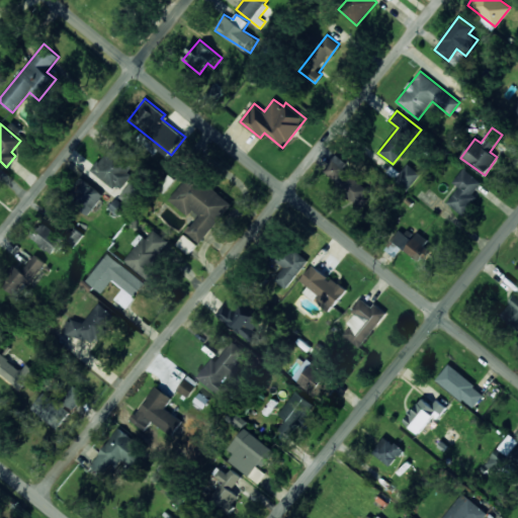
[(119,191),(133,176),(128,172),(138,161),(115,143),(93,170),(119,191)]
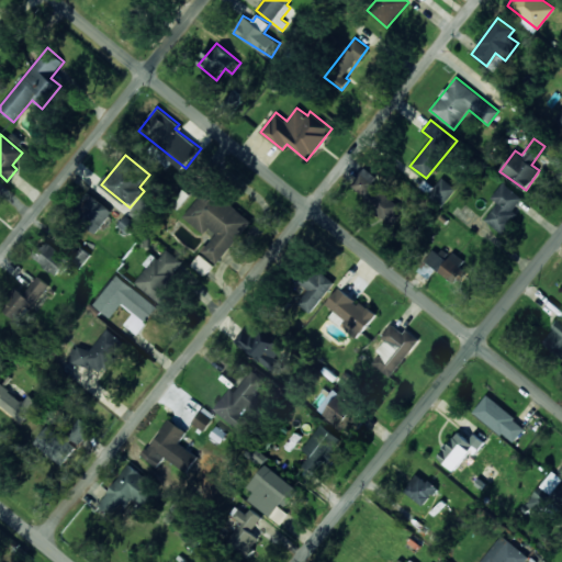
[(377,177),(364,168),(348,189),(390,221),(402,205),(372,183),(377,177)]
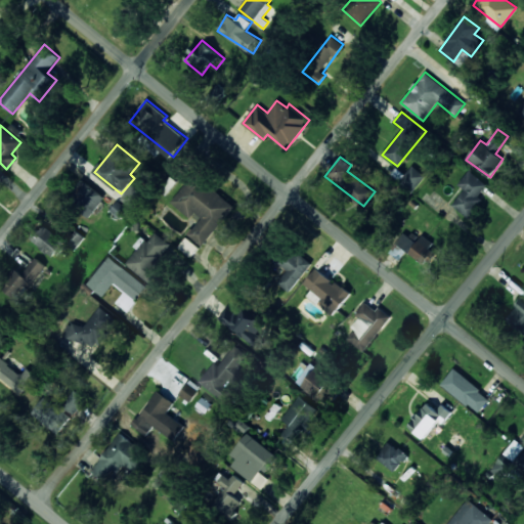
[(425,175),(411,166),(399,182),(413,191),(425,175)]
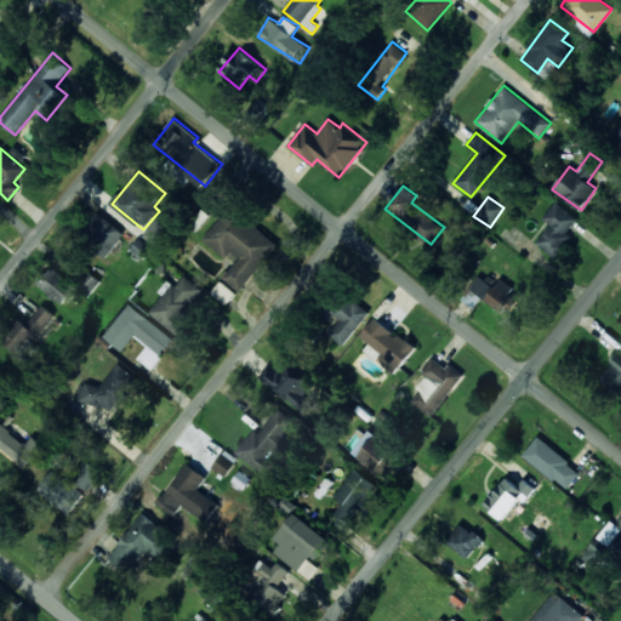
[(542,218),(551,224),(536,243),(556,258),(571,238),(567,233),(577,218),(556,201),(542,218)]
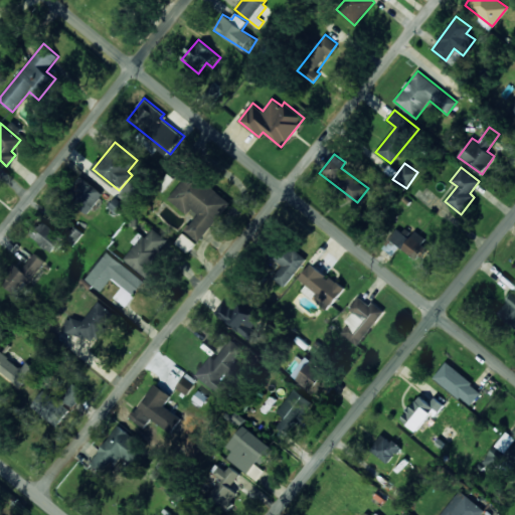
[(230,201),(190,171),(170,200),(189,213),(192,208),(198,213),(185,231),(200,241),(230,201)]
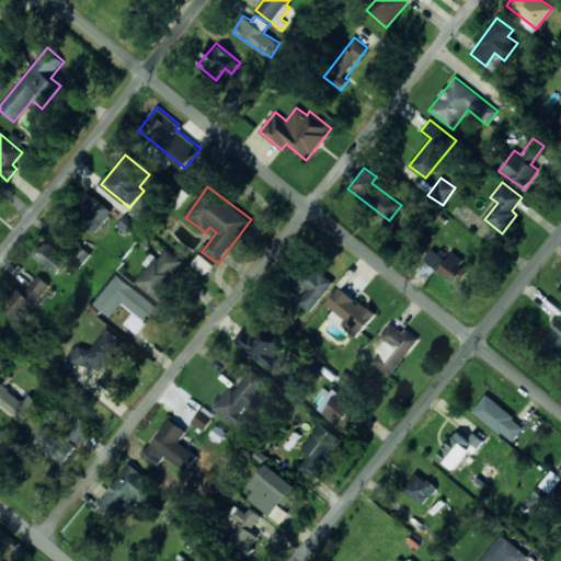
[(130,213),(144,224),(159,205),(145,194),(130,213)]
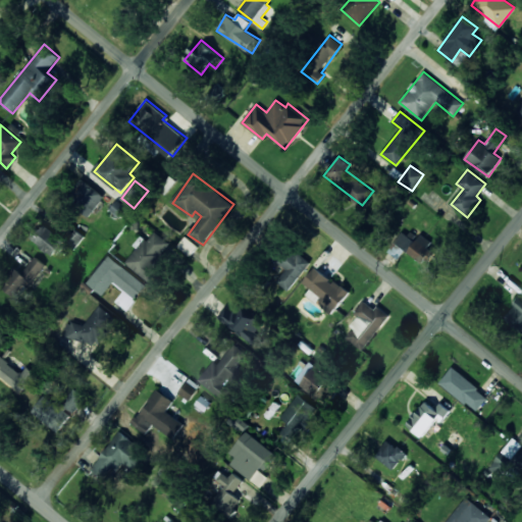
[(105,196),(87,183),(71,203),(90,217),(105,196)]
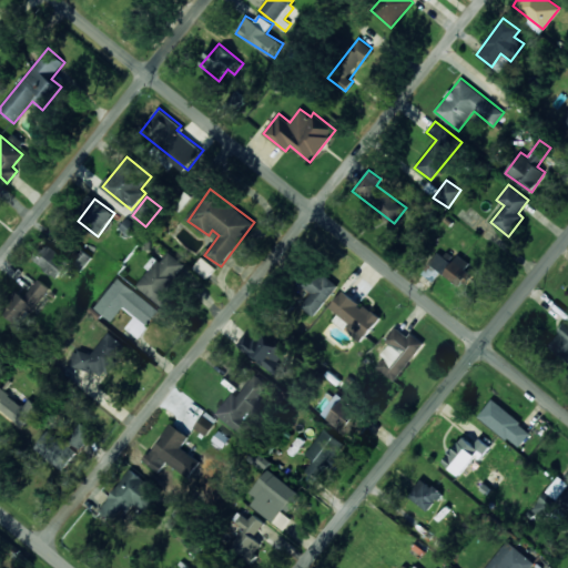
[(33,259),(58,279),(70,263),(47,243),(33,259)]
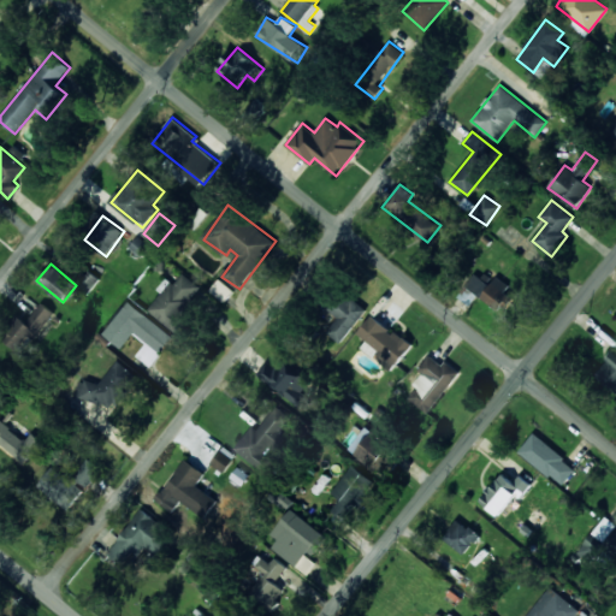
[(100,277),(89,271),(78,289),(89,295),(100,277)]
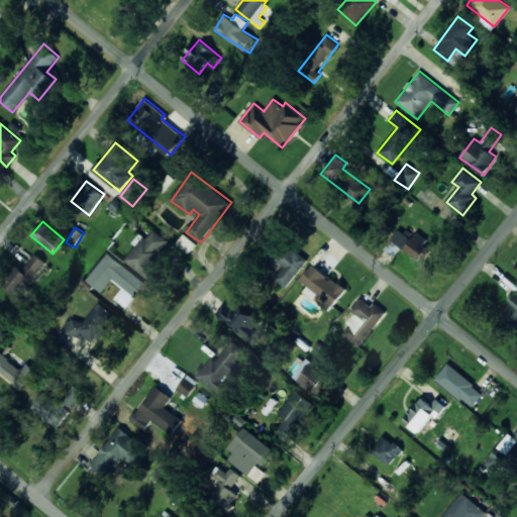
[(145,277),(172,243),(153,229),(146,238),(139,233),(132,242),(136,245),(124,261),(145,277)]
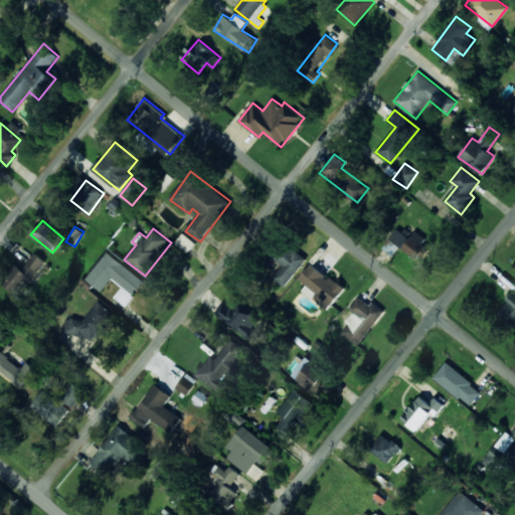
[(422,245),(426,237),(414,231),(411,237),(396,229),(389,241),(420,259),(426,247),(422,245)]
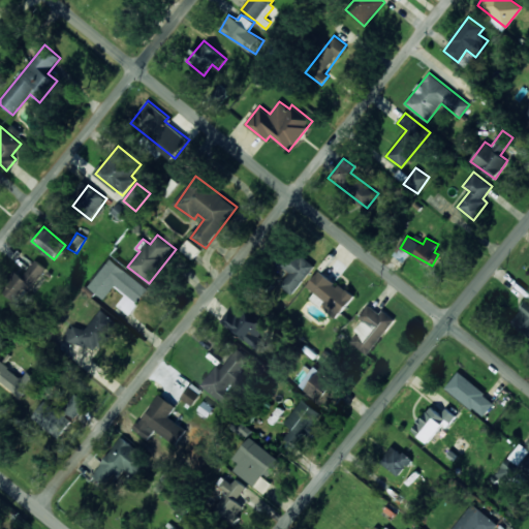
[(293,294),(315,265),(292,249),(281,265),(290,272),(281,286),(293,294)]
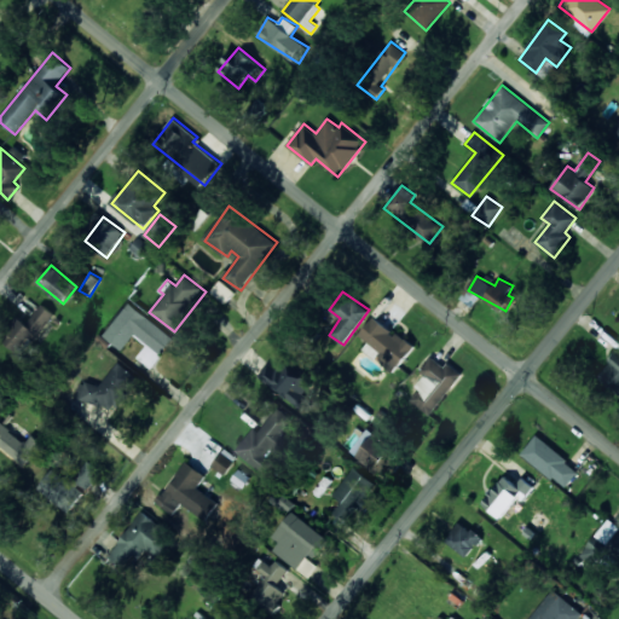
[(175,339),(129,302),(103,336),(122,351),(136,335),(148,345),(138,357),(151,368),(175,339)]
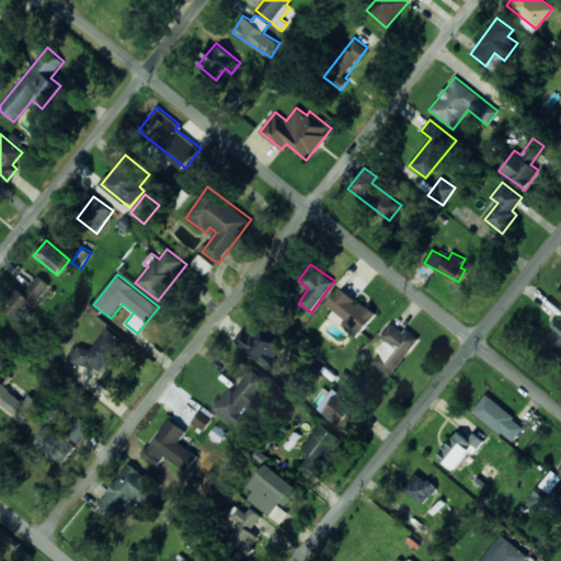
[(50,286),(41,275),(23,293),(18,287),(0,305),(15,320),(50,286)]
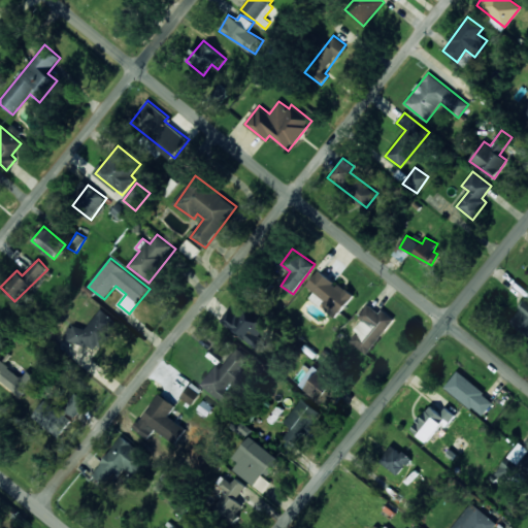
[(310,298),(337,318),(354,295),(319,270),(307,287),(315,292),(310,298)]
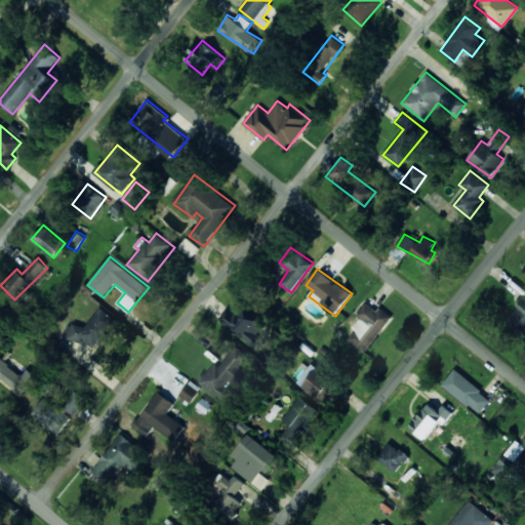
[(524,298),(507,320),(523,334),(524,331),(524,298)]
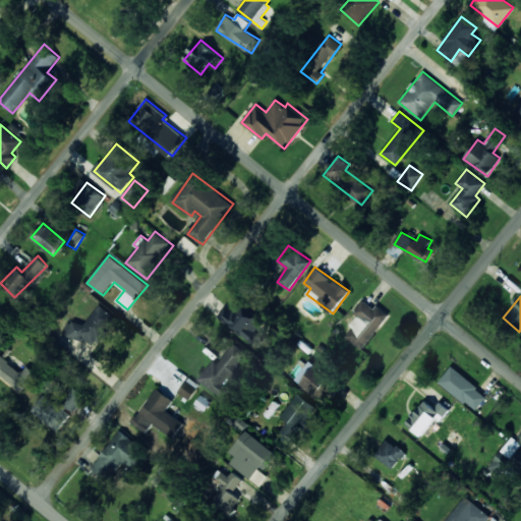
[(362,350),(389,313),(377,305),(374,308),(366,302),(343,335),(362,350)]
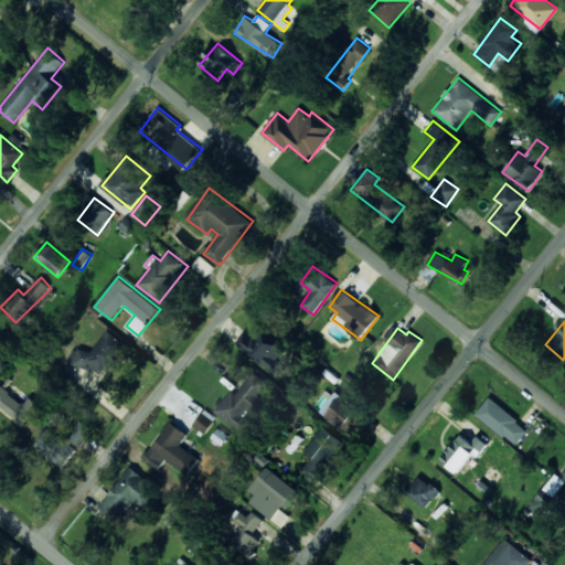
[(235,344),(280,377),(288,366),(278,359),(285,349),(259,330),(255,337),(245,330),(235,344)]
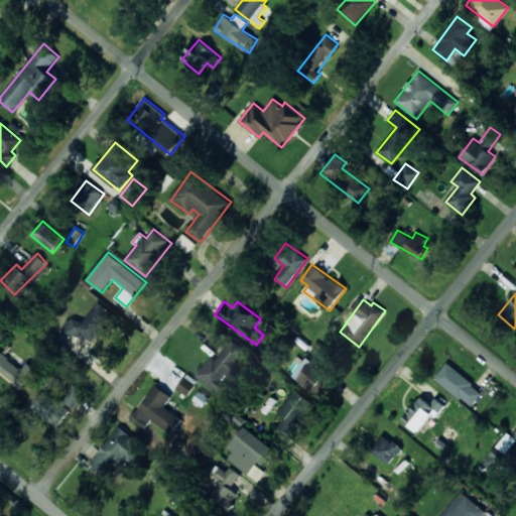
[(83,324),(72,315),(62,329),(80,341),(84,336),(95,344),(116,314),(99,302),(83,324)]
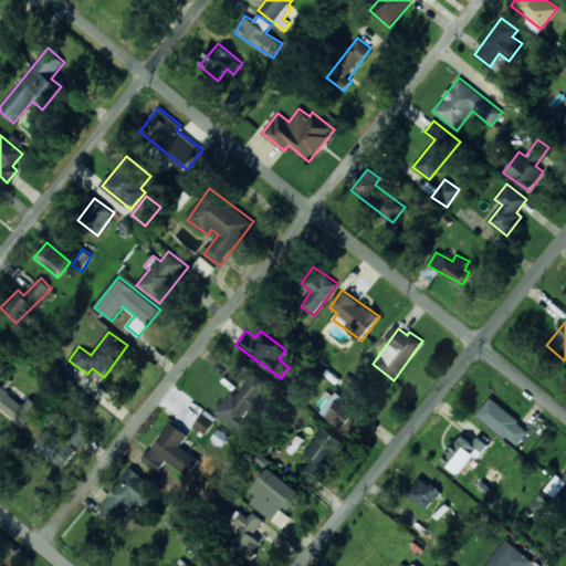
[(237,395),(232,391),(216,412),(243,435),(252,423),(244,418),(271,385),(254,373),(237,395)]
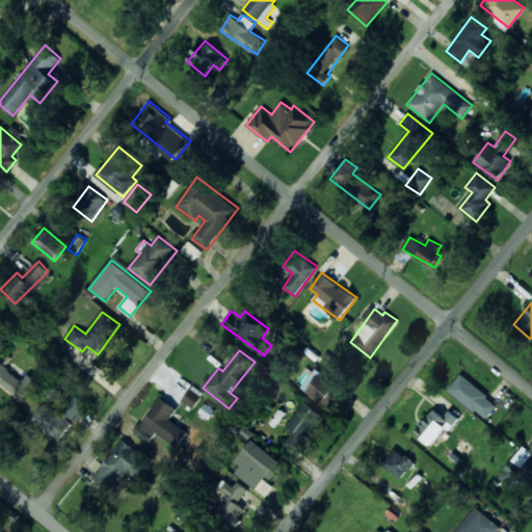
[(0,381),(23,399),(36,381),(27,373),(23,378),(0,361),(0,381)]
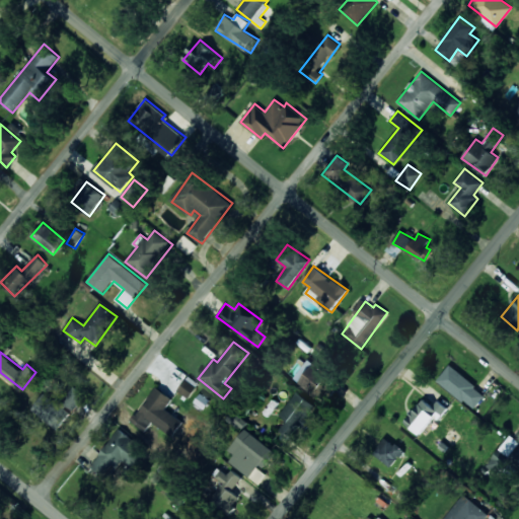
[(321,402),(338,385),(310,360),(294,377),(321,402)]
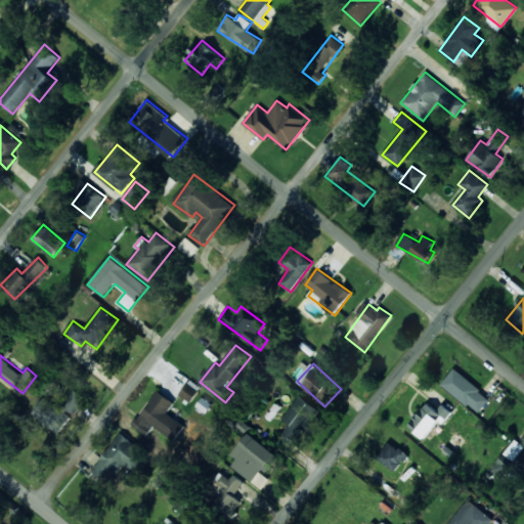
[(478,413),(490,399),(454,368),(441,384),(478,413)]
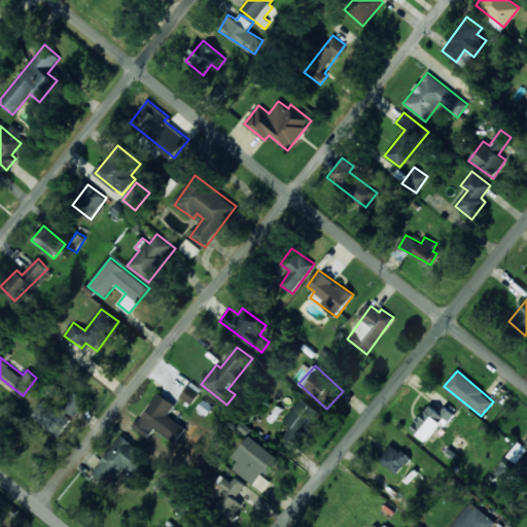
[(191,405),(203,390),(191,382),(180,396),(191,405)]
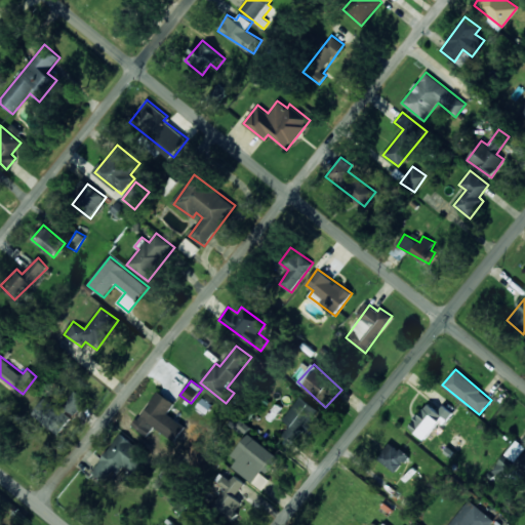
[(74,416),(86,399),(75,391),(62,408),(45,397),(33,414),(59,434),(73,416),(74,416)]
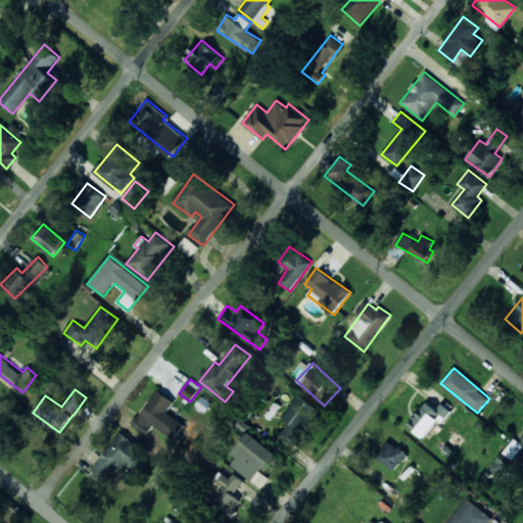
[(175,401),(157,389),(133,425),(147,435),(153,426),(172,438),(182,423),(167,413),(175,401)]
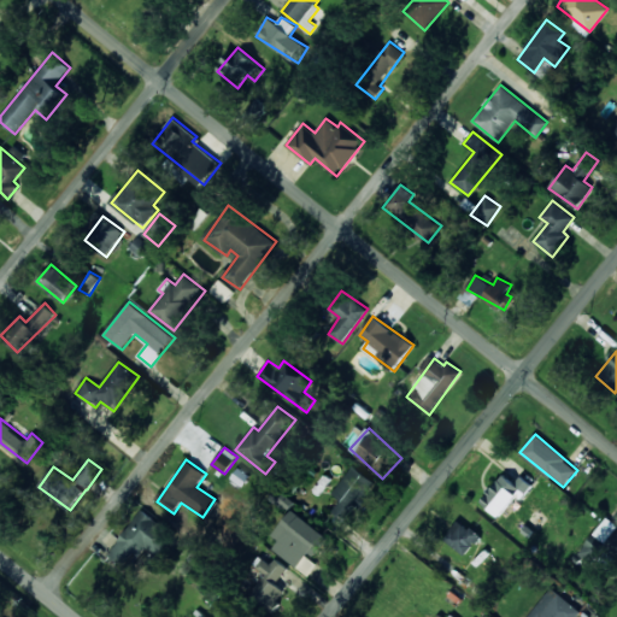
[(333,493),(341,500),(331,511),(345,522),(376,483),(354,465),(333,493)]
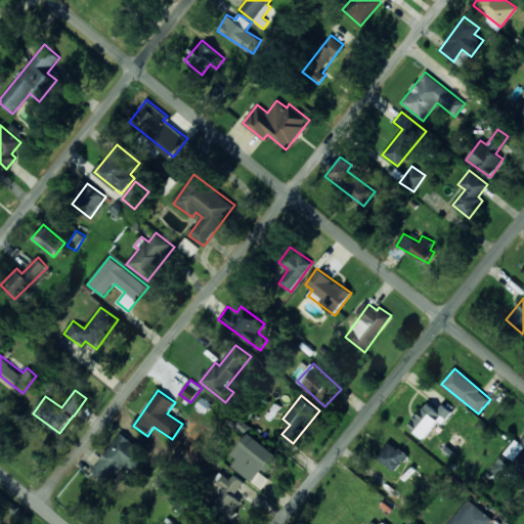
[(426,440),(450,410),(442,404),(437,410),(428,402),(408,425),(426,440)]
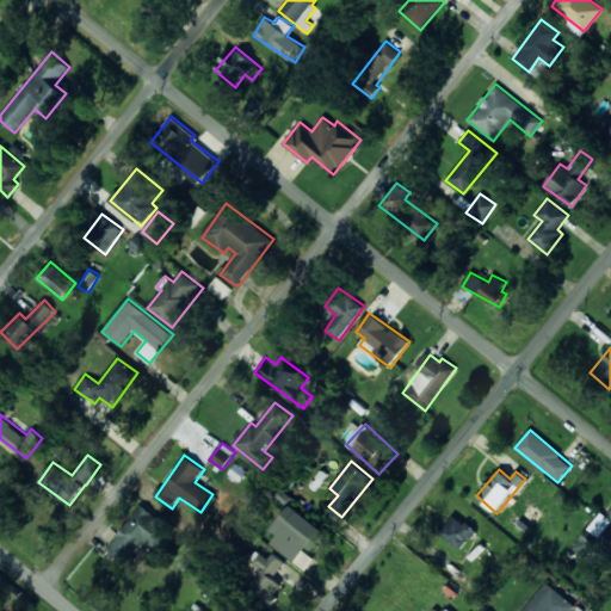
[(271,543),(294,562),(307,547),(312,550),(325,534),(290,505),(270,530),(277,535),(271,543)]
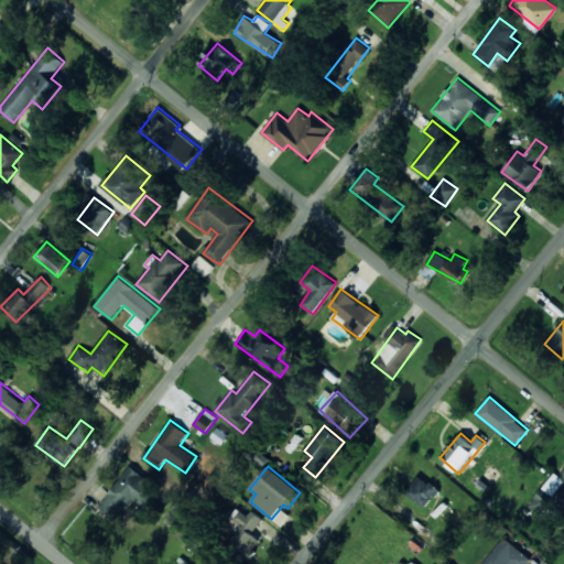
[(141,507),(156,489),(130,467),(97,505),(114,519),(132,498),(141,507)]
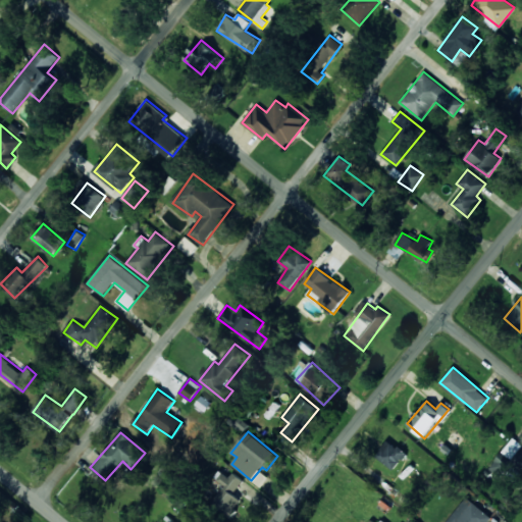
[(489,468),(503,478),(514,464),(521,469),(521,444),(514,437),(489,468)]
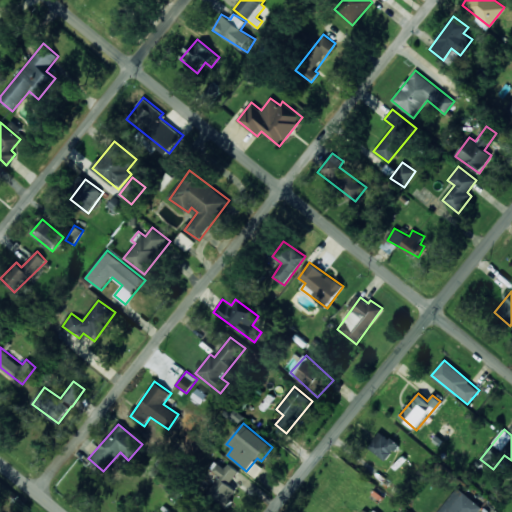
[(398,443),(379,431),(368,449),(388,460),(398,443)]
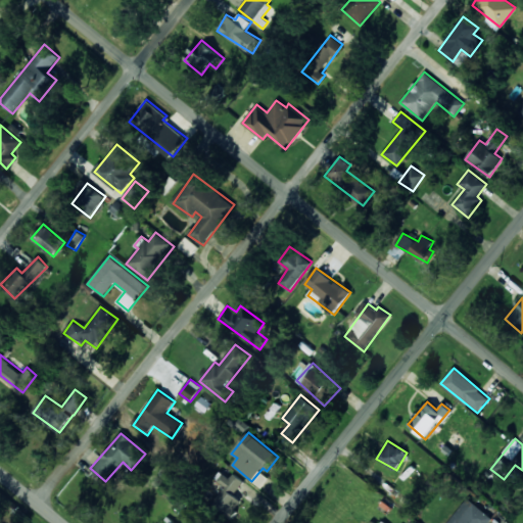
[(234,494),(244,481),(233,473),(229,478),(221,472),(216,478),(226,487),(210,506),(228,520),(242,502),(234,494)]
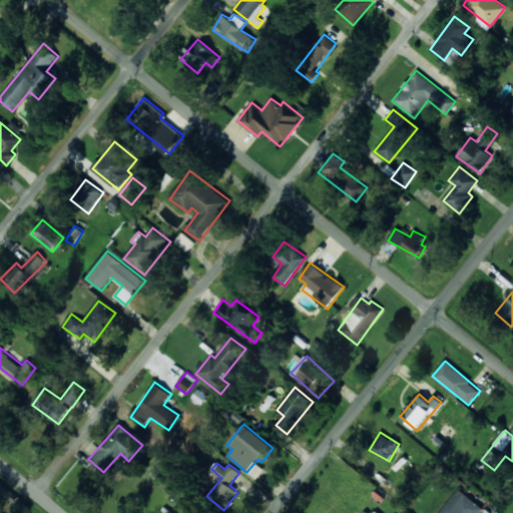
[(477,512),(482,507),(459,488),(439,512),(477,512)]
